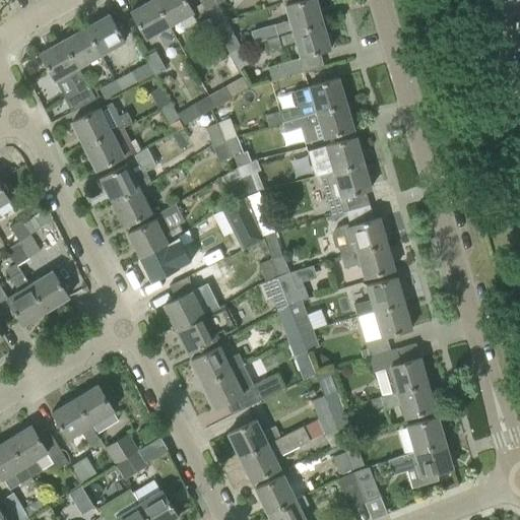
[(169,25),(153,0),(149,0),(130,11),(145,39),(155,33),(164,47),(176,40),(168,26),(169,25)]
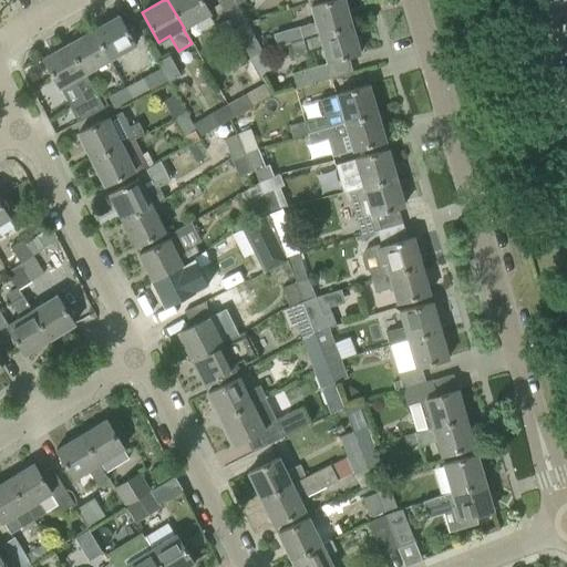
[(200,0),(167,0),(184,28),(209,13),(200,0)]
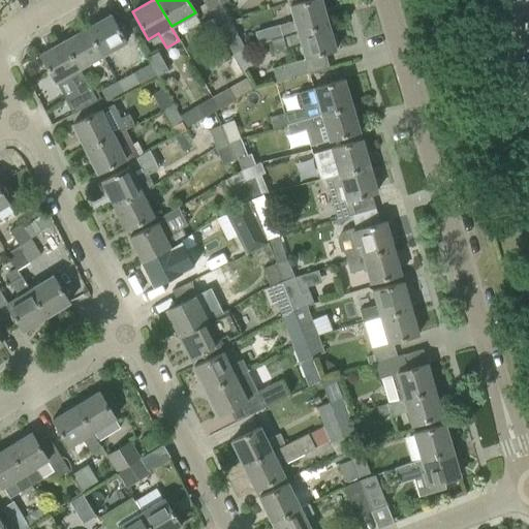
[(203,0),(217,25),(229,21),(217,0),(203,0)]
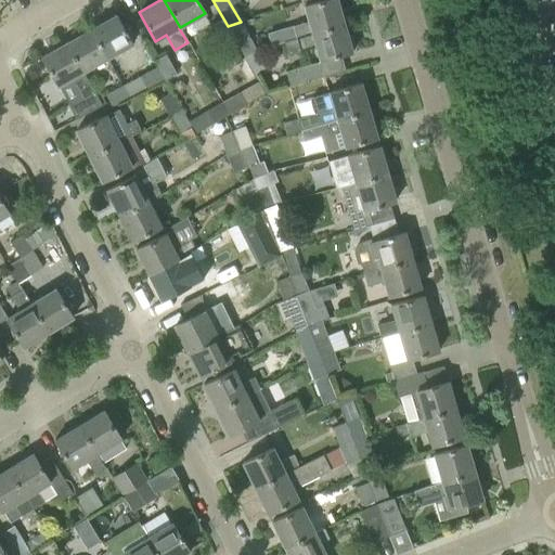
[(292,27),(295,39),(344,24),(336,0),(324,0),(304,7),(308,22),(292,27)]
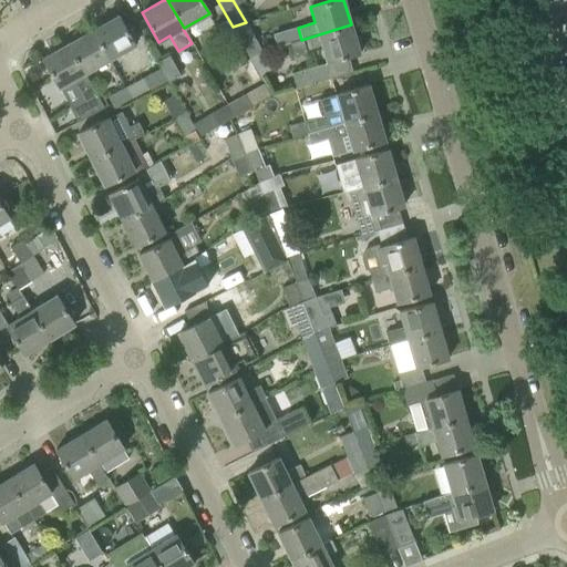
[(117,16),(92,30),(109,60),(134,45),(117,16)]
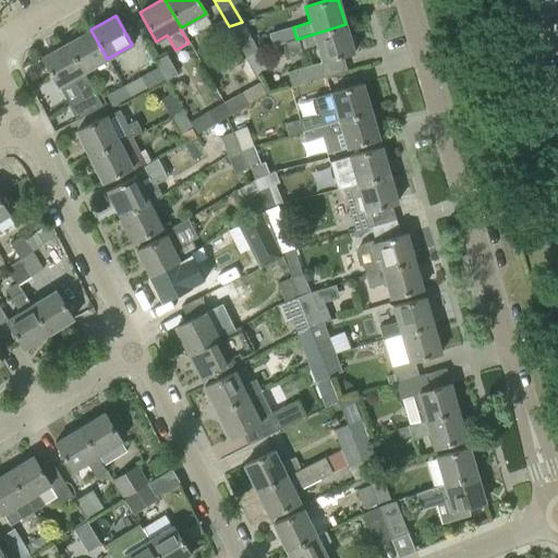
[(237,39),(246,57),(258,50),(273,46),(269,35),(253,40),(242,22),(229,26),(237,39)]
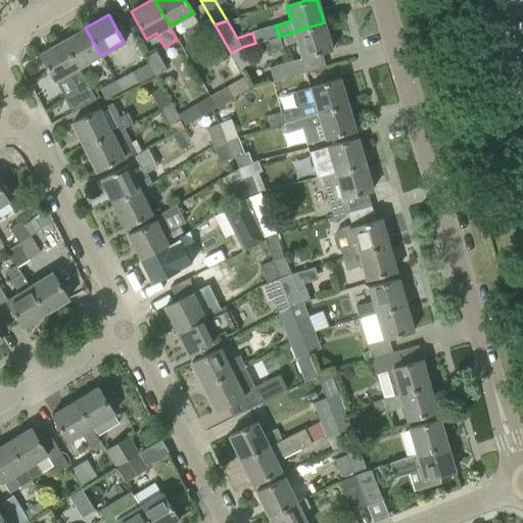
[(297,44),(301,58),(331,49),(331,47),(334,46),(331,34),(327,35),(324,22),(278,37),(268,40),(271,51),(297,44)]
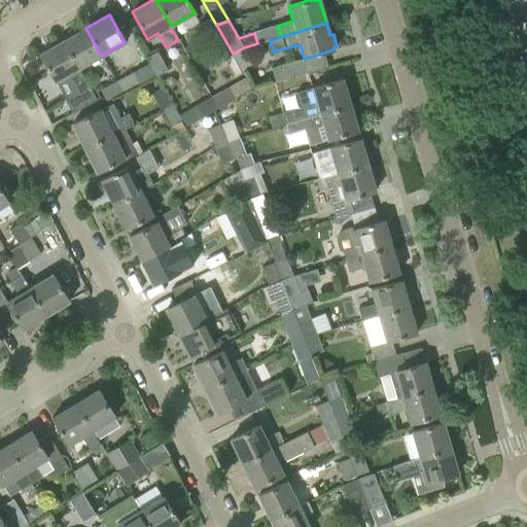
[(85,28),(63,40),(78,68),(101,56),(85,28)]
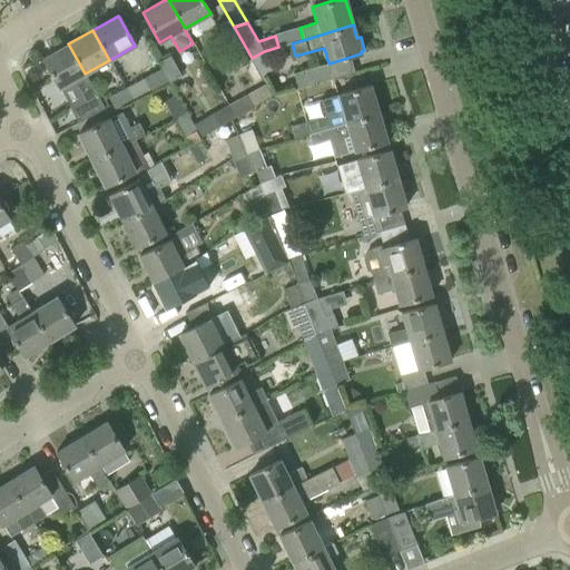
[(85,74),(68,43),(42,58),(59,88),(71,81),(82,101),(69,109),(77,124),(104,108),(84,75),(85,74)]
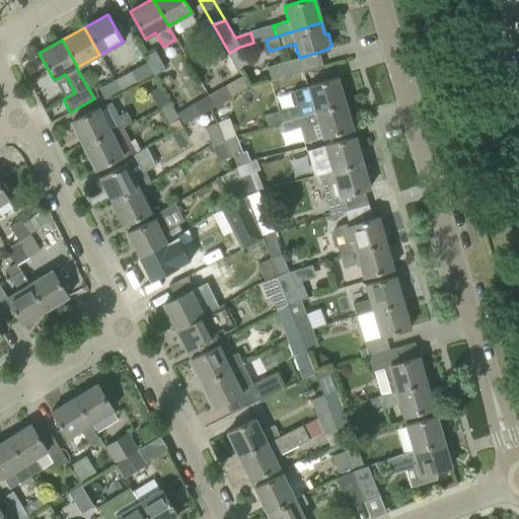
[(240,47),(229,53),(238,68),(249,62),(240,47)]
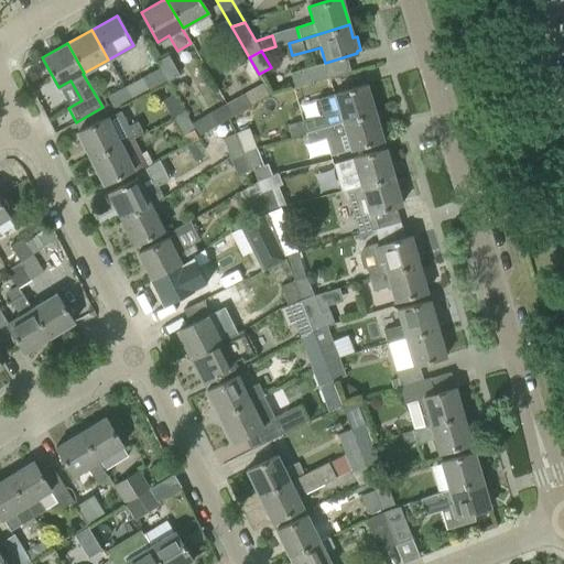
[(240,55),(226,63),(230,72),(245,64),(240,55)]
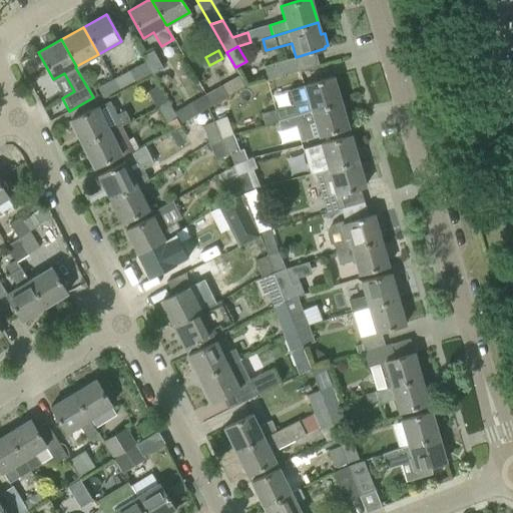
[(130,70),(112,79),(118,91),(152,75),(142,55),(126,62),(130,70)]
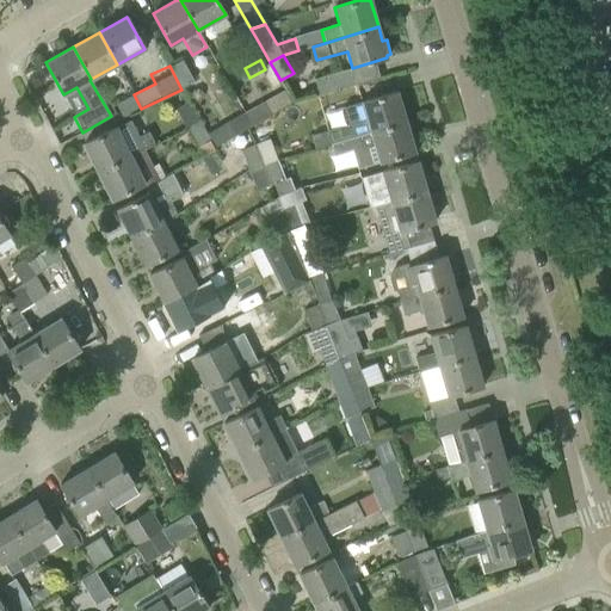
[(266,71),(260,74),(269,90),(278,85),(270,68),(266,71)]
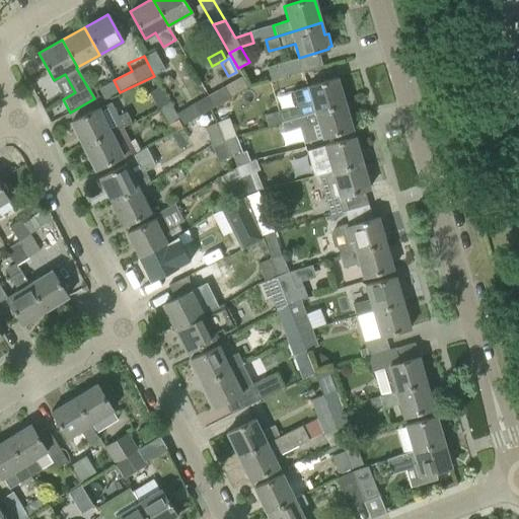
[(303,71),(299,58),(275,65),(267,67),(271,80),(303,71)]
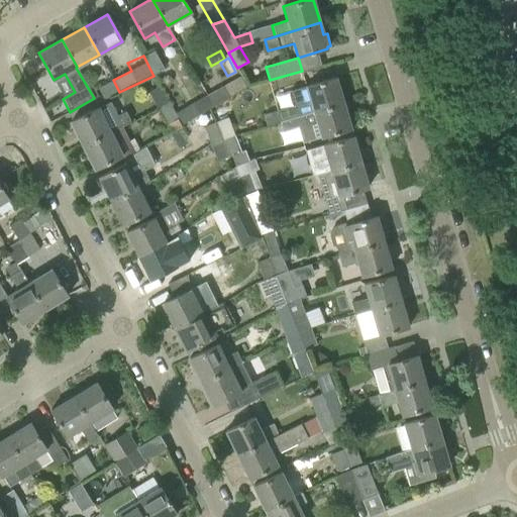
[(294,105),(297,116),(299,116),(343,103),(336,78),(306,86),(310,100),(294,105)]
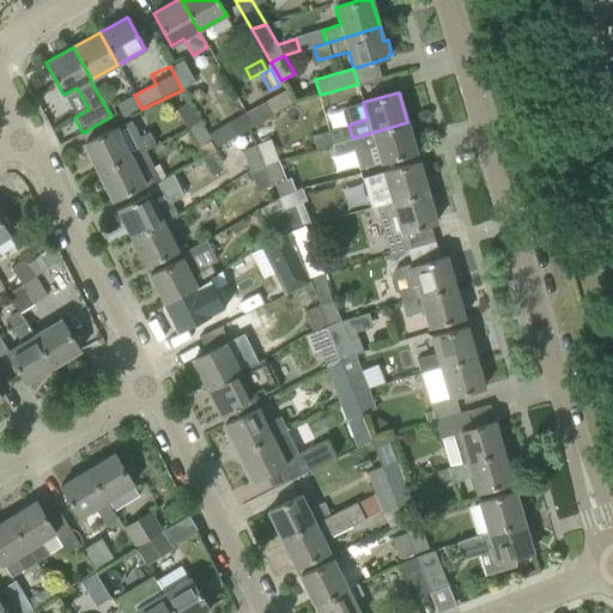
[(141,109),(134,95),(117,103),(123,117),(141,109)]
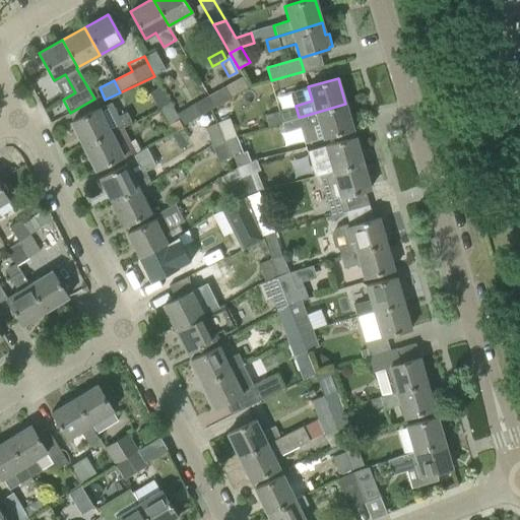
[(170,104),(159,86),(148,92),(157,111),(170,104)]
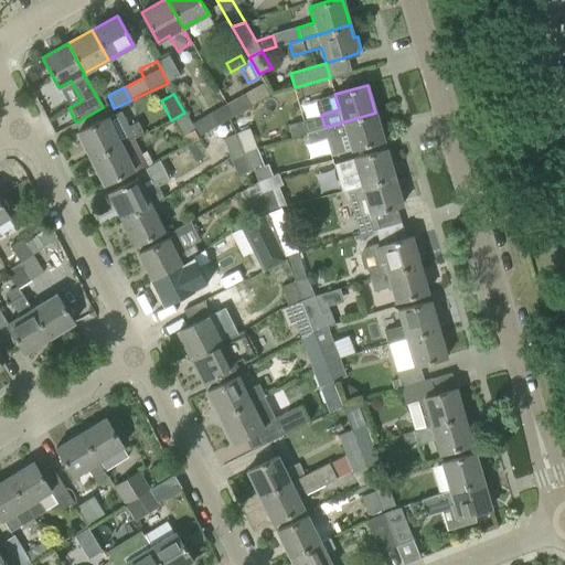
[(243,94),(226,104),(233,116),(249,106),(243,94)]
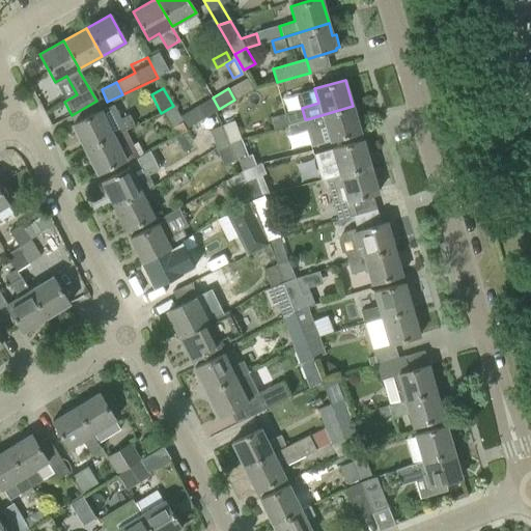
[(219,109),(213,98),(196,107),(202,118),(219,109)]
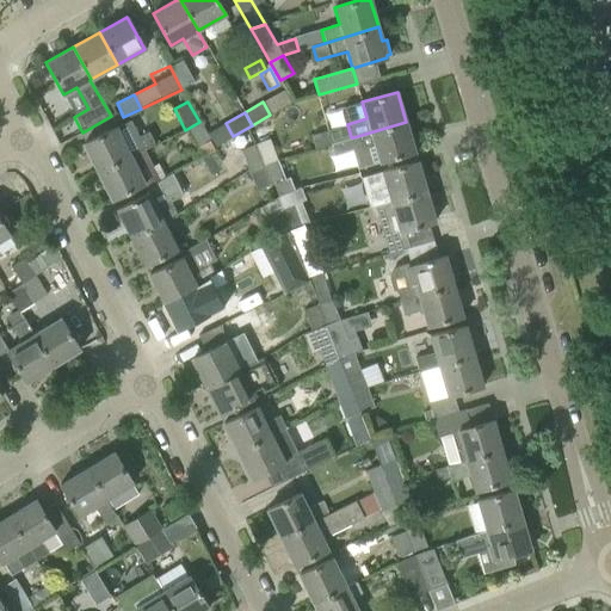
[(154,143),(148,130),(139,135),(130,119),(82,143),(97,172),(130,155),(154,143)]
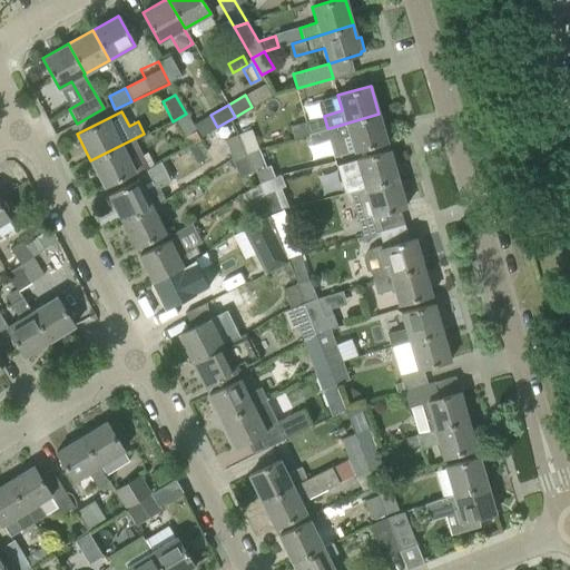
[(186,114),(173,121),(182,137),(195,130),(186,114)]
